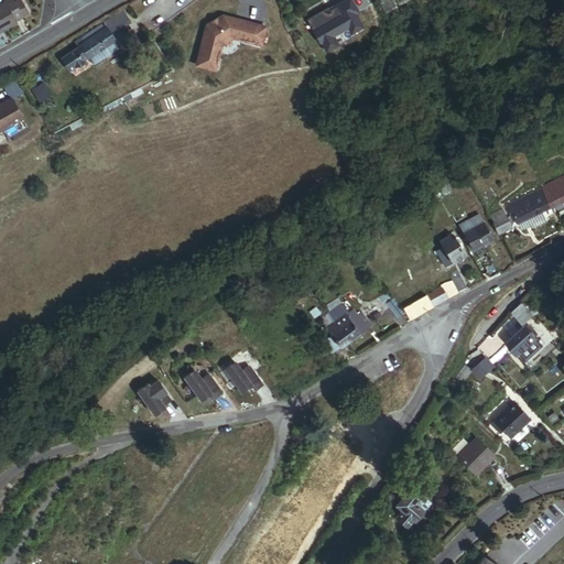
[(14,18),(22,14),(14,0),(3,0),(4,0),(0,2),(0,25),(1,28),(15,20),(14,18)]
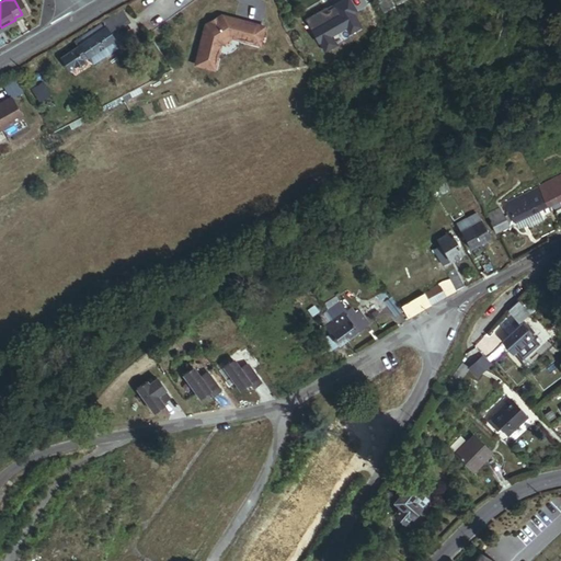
[(27,11),(22,0),(14,0),(22,14),(27,11)]
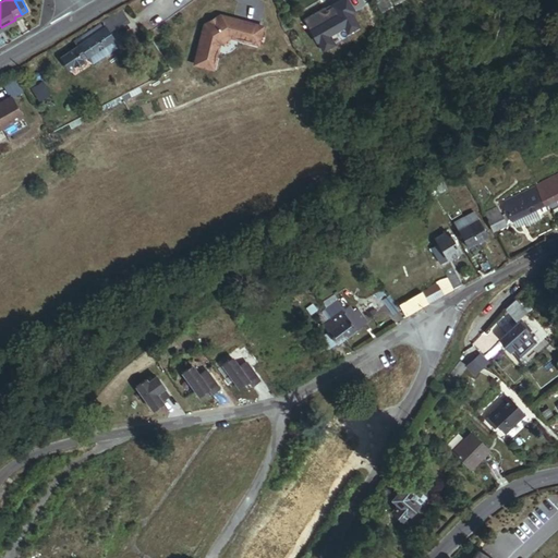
[(325,9),(305,22),(318,44),(319,43),(325,51),(335,45),(330,36),(344,27),(348,33),(359,26),(351,13),(354,11),(347,0),(342,0),(332,7),(332,8),(327,12),(325,9)]
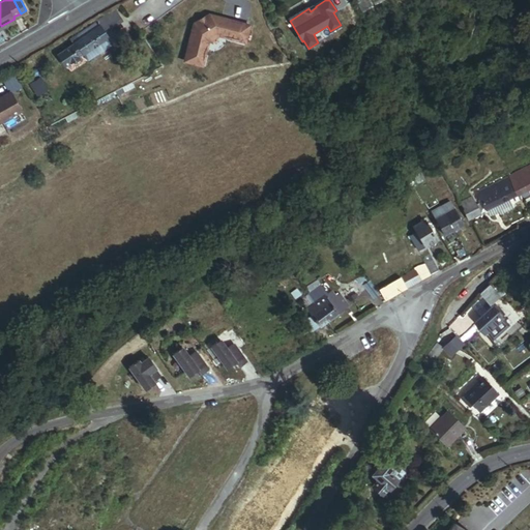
[(184,61),(206,66),(211,41),(224,34),(247,42),(253,25),(207,12),(194,23),(184,61)]
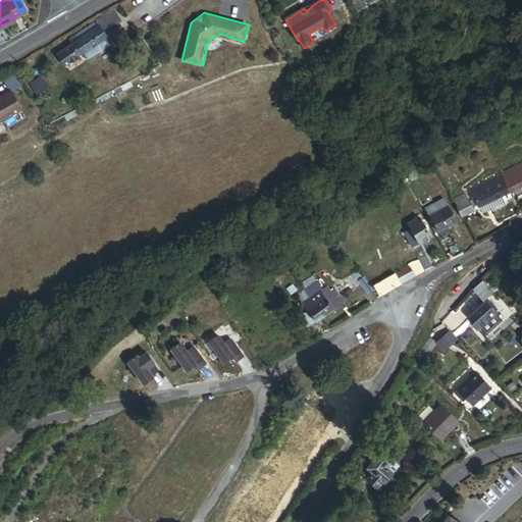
[(98,44),(105,40),(94,23),(69,41),(72,46),(61,53),(59,61),(73,64),(75,58),(79,55),(85,63),(103,51),(98,44)]
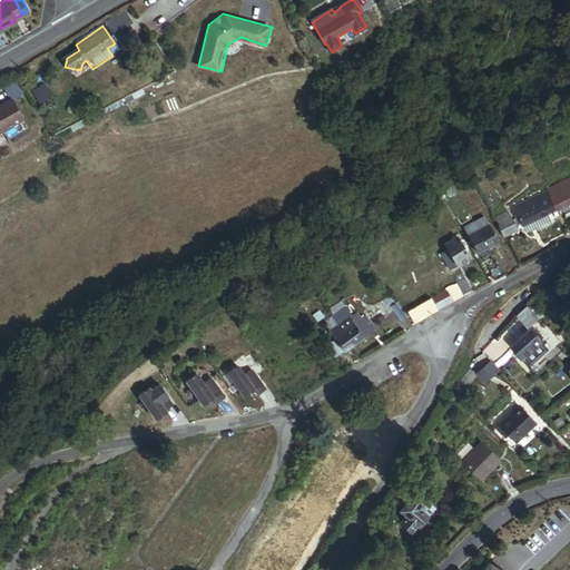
[(48,100),(41,90),(32,96),(39,106),(48,100)]
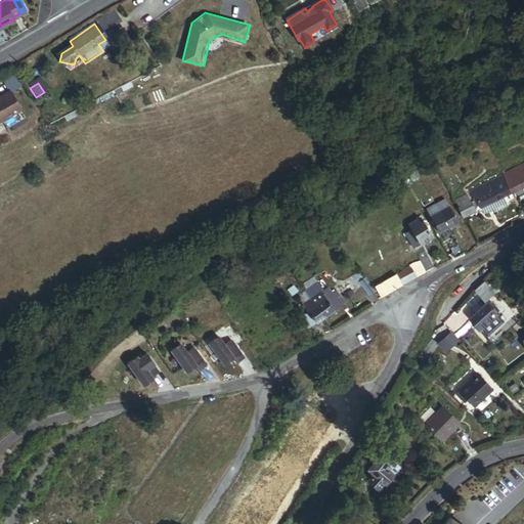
[(0,120),(19,110),(10,91),(0,95),(0,120)]
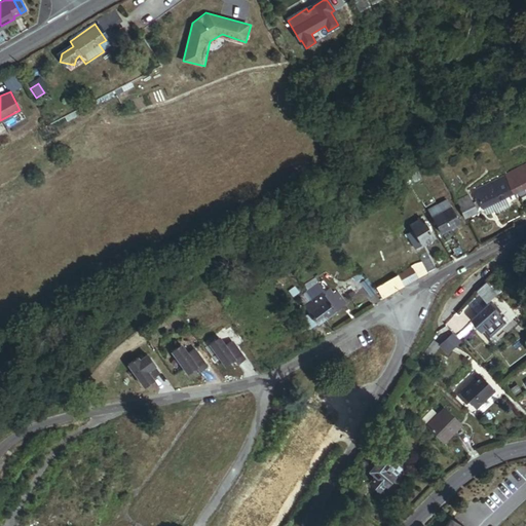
[(508,185),(525,175),(525,164),(502,177),(508,185)]
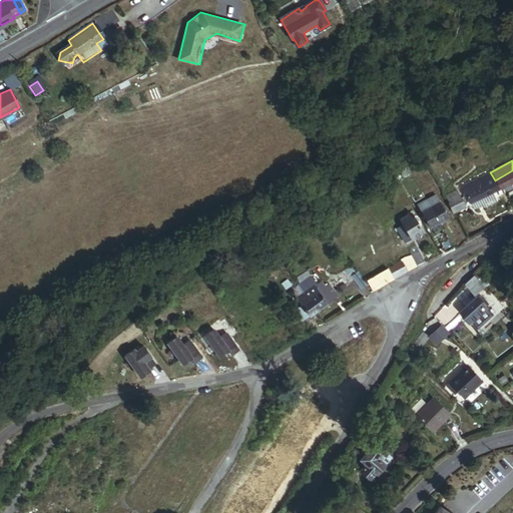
[(410,172),(407,166),(398,171),(401,177),(410,172)]
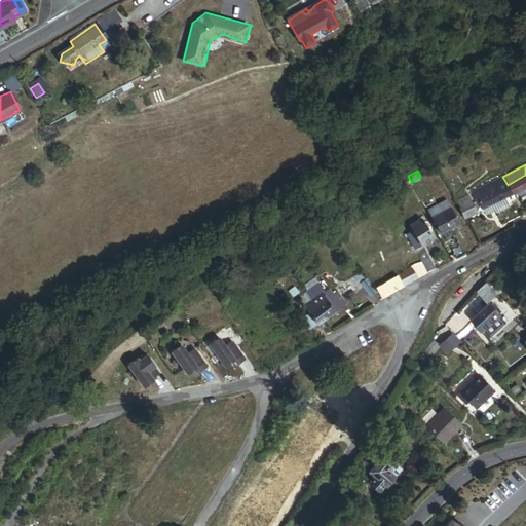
[(513,194),(525,187),(525,175),(508,185),(513,194)]
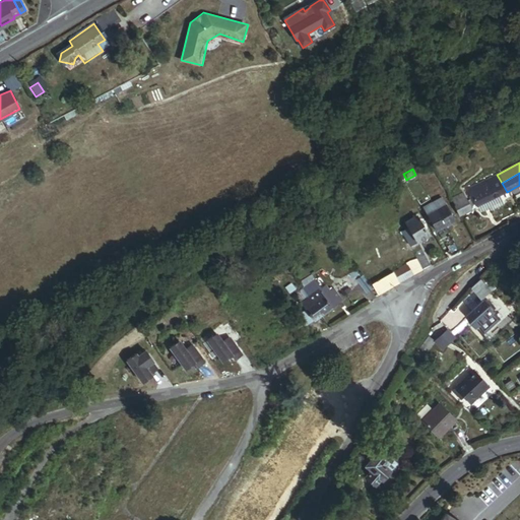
[(475,207),(507,192),(502,183),(492,188),(488,180),(471,187),(476,195),(470,198),(475,207)]
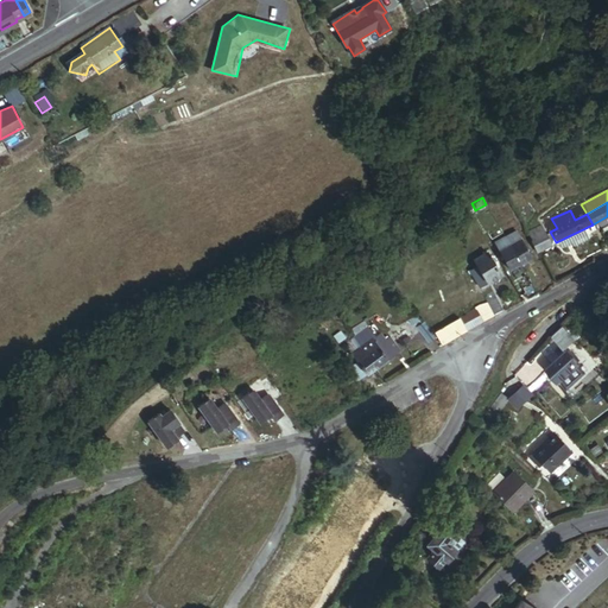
[(557,228),(551,219),(545,222),(550,232),(557,228)]
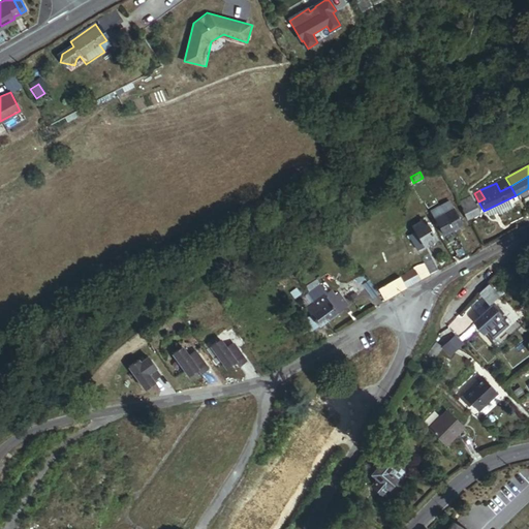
[(464,225),(454,209),(453,210),(450,206),(441,211),(454,231),(464,225)]
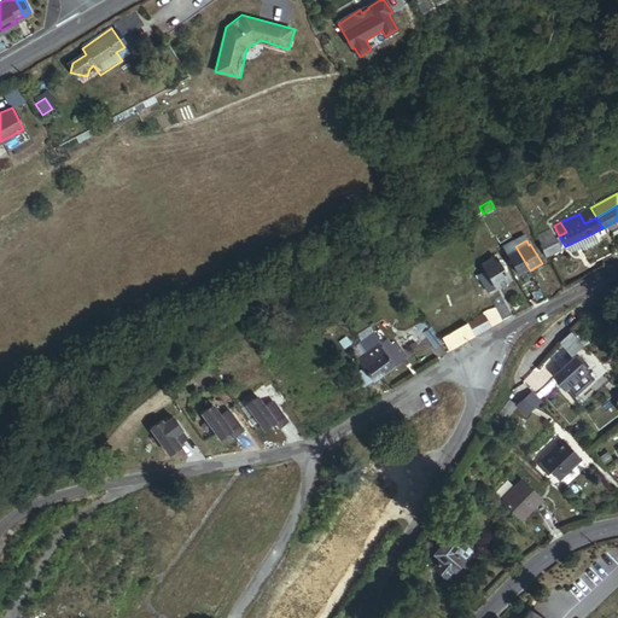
[(610,256),(601,242),(590,249),(598,262),(610,256)]
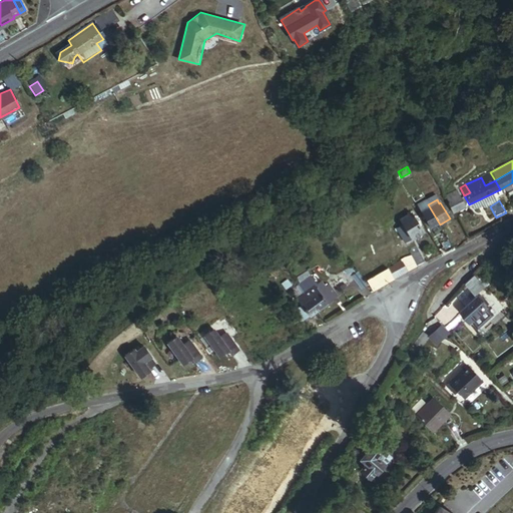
[(428,204),(427,201),(419,206),(431,228),(440,224),(428,204)]
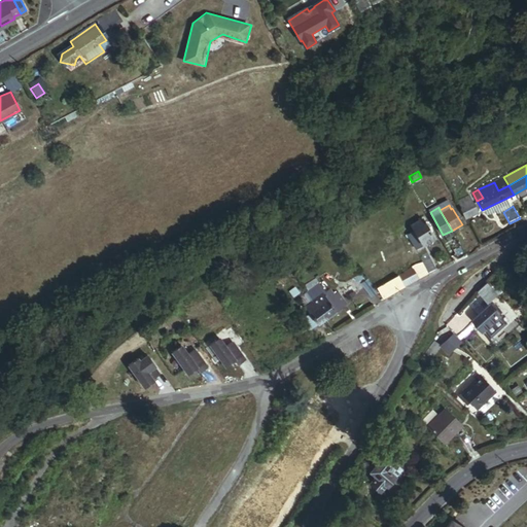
[(469,215),(466,210),(459,213),(462,218),(469,215)]
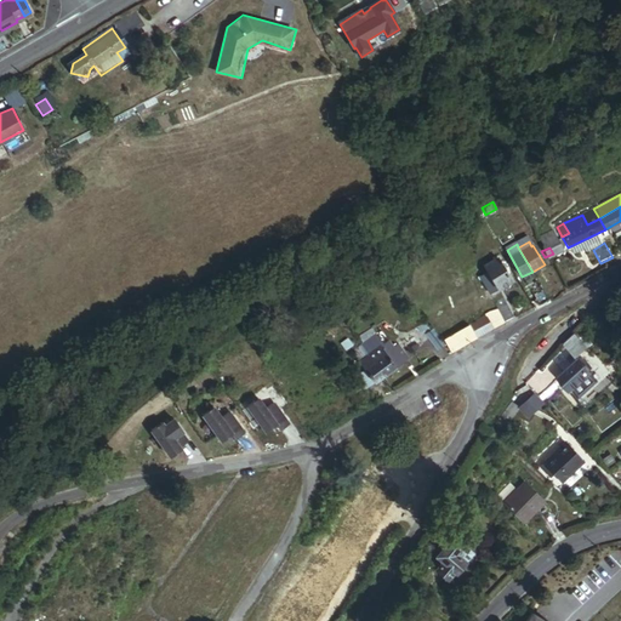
[(512,283),(500,258),(485,267),(489,273),(484,275),(488,281),(494,292),(512,283)]
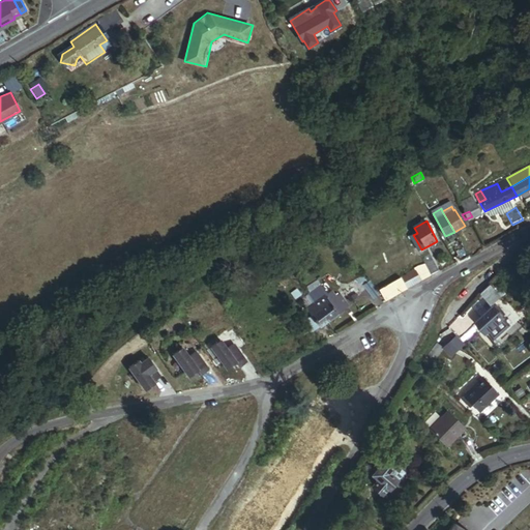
[(467,258),(458,240),(449,244),(459,262),(467,258)]
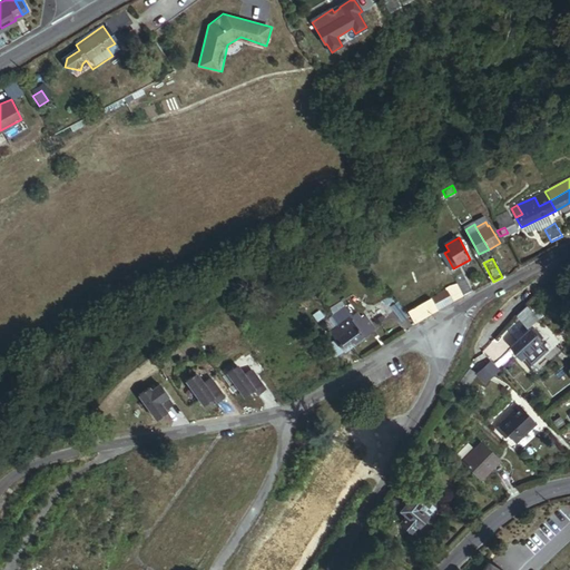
[(471,293),(462,275),(459,277),(468,294),(471,293)]
